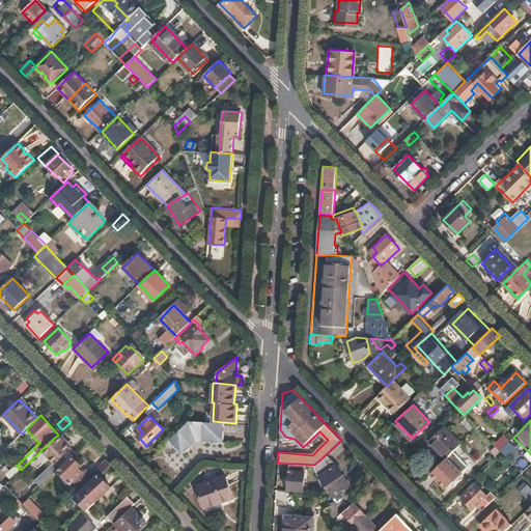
[(223,443),(224,424),(189,423),(177,432),(169,441),(182,455),(196,442),(223,443)]
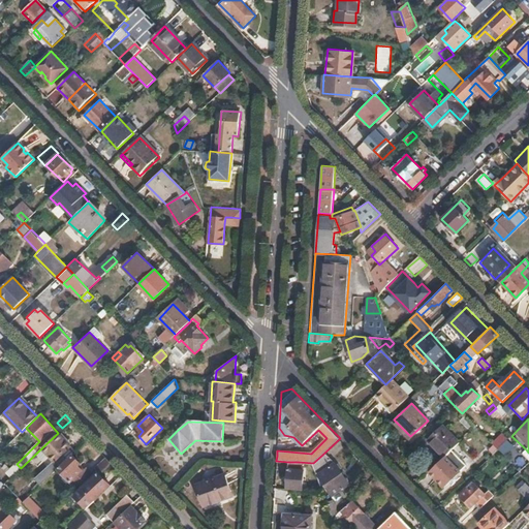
[(461,442),(443,425),(428,439),(445,457),(446,456),(449,453),(461,442)]
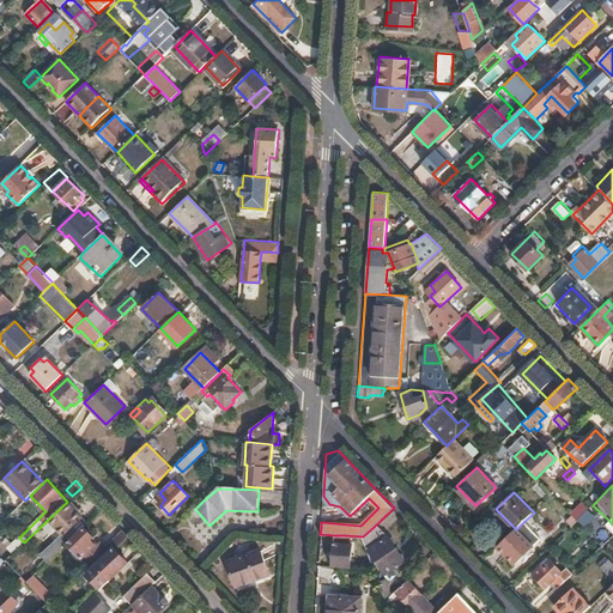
[(161,505),(165,499),(159,493),(155,498),(161,505)]
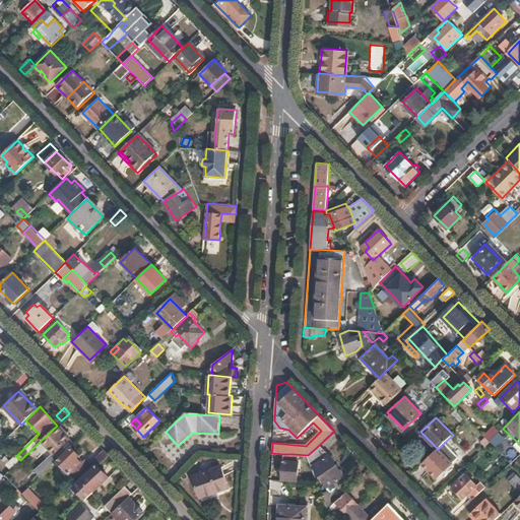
[(71,434),(62,424),(59,427),(68,437),(71,434)]
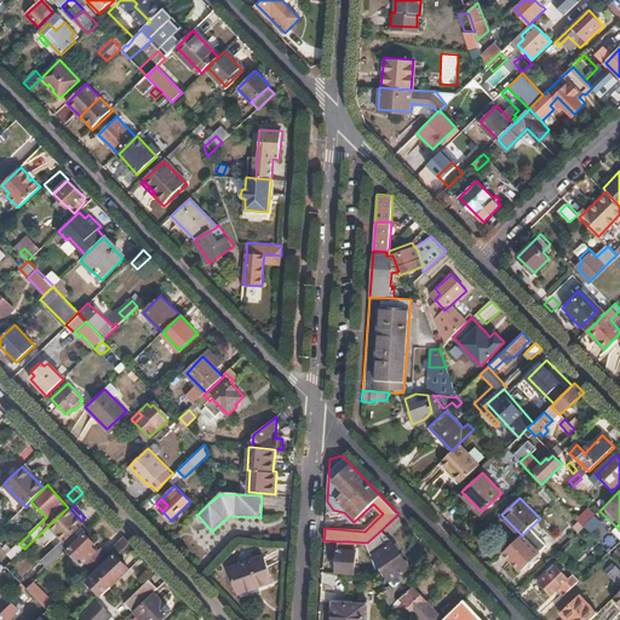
[(86,532),(80,526),(84,523),(81,521),(70,509),(68,507),(50,524),(65,541),(52,554),(57,560),(86,532)]
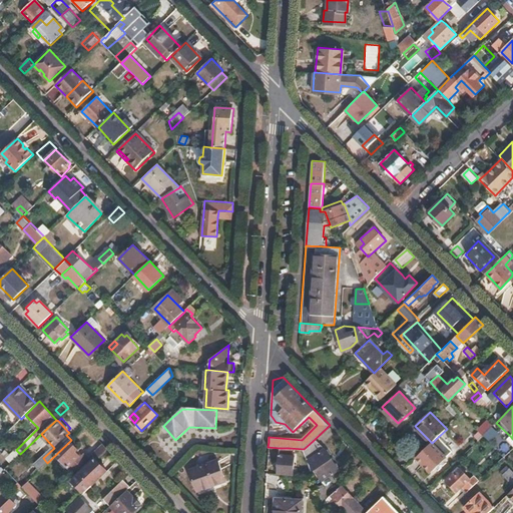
[(482,436),(491,428),(493,425),(490,422),(479,432),(482,436)]
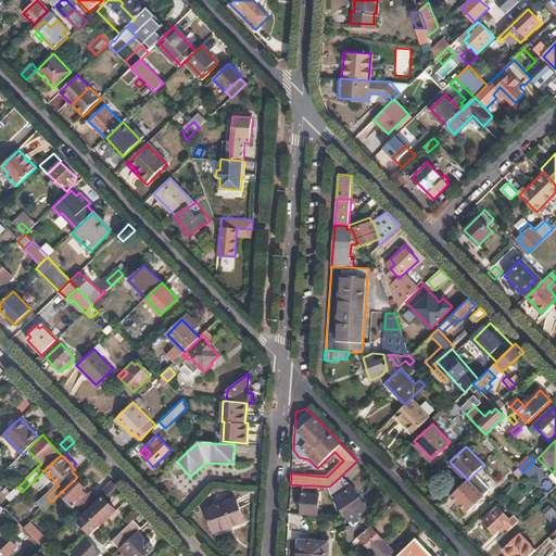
[(554,488),(555,484),(555,476),(553,472),(546,479),(554,488)]
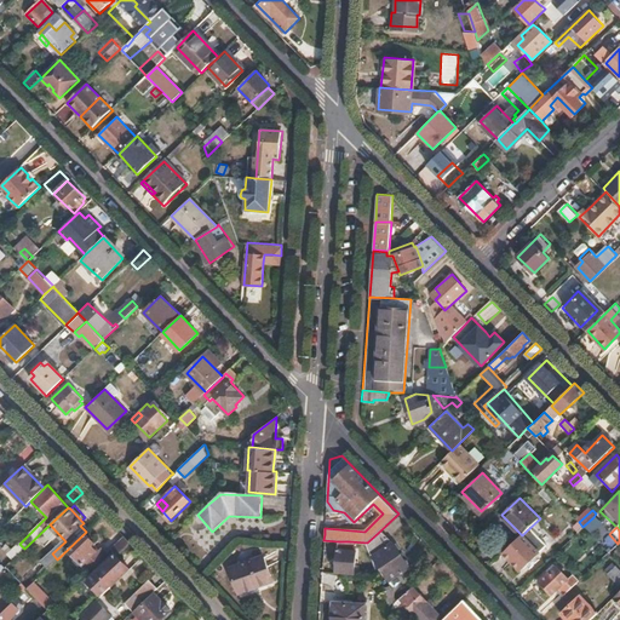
[(97,551),(91,545),(95,543),(86,533),(69,550),(89,569),(102,556),(97,551)]
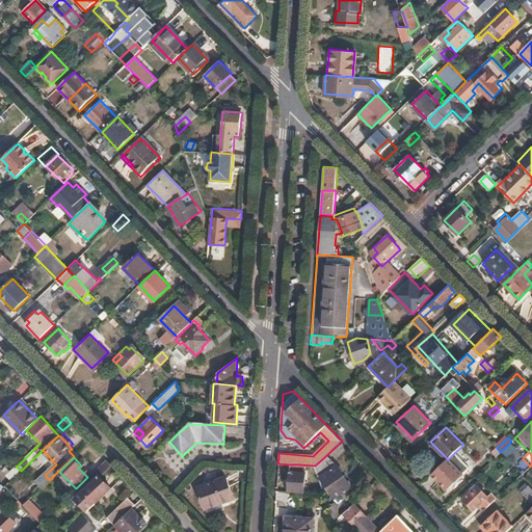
[(317,473),(328,462),(324,457),(315,466),(317,473)]
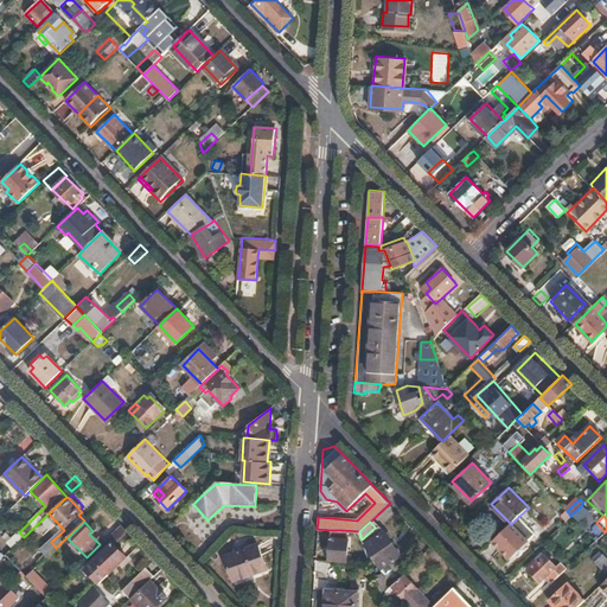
[(510,557),(529,540),(512,523),(511,524),(493,541),(510,557)]
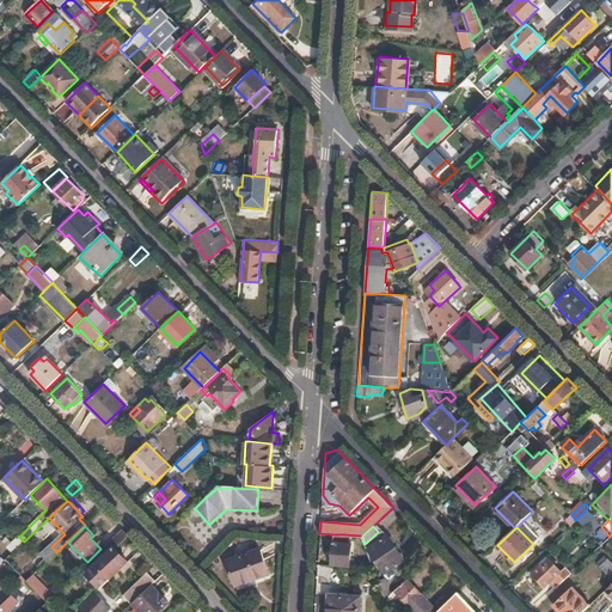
[(104,586),(129,561),(116,548),(129,534),(124,531),(122,528),(104,545),(101,549),(87,562),(92,567),(89,570),(104,586)]
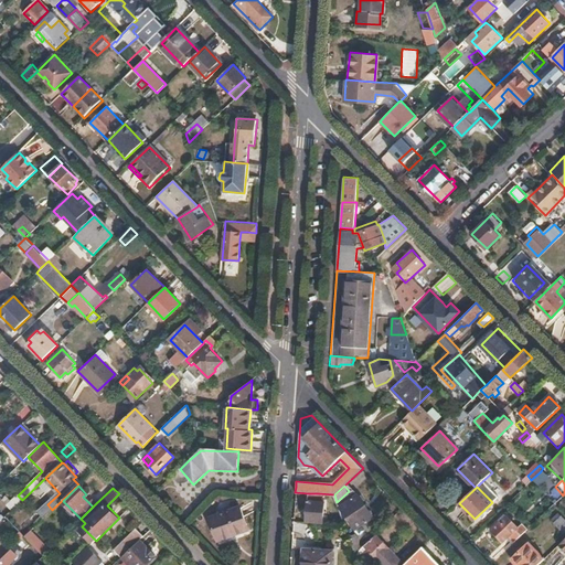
[(317,521),(317,514),(323,514),(323,507),(318,508),(319,493),(308,493),(305,521),(317,521)]
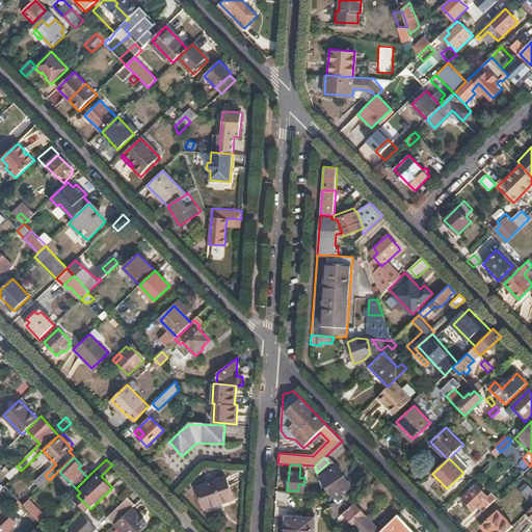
[(353,486),(343,473),(346,472),(341,466),(338,468),(337,466),(319,477),(336,500),(353,486)]
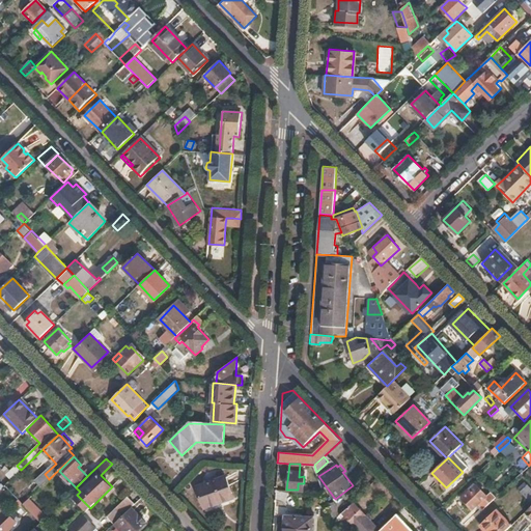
[(10,479),(21,470),(17,466),(6,475),(10,479)]
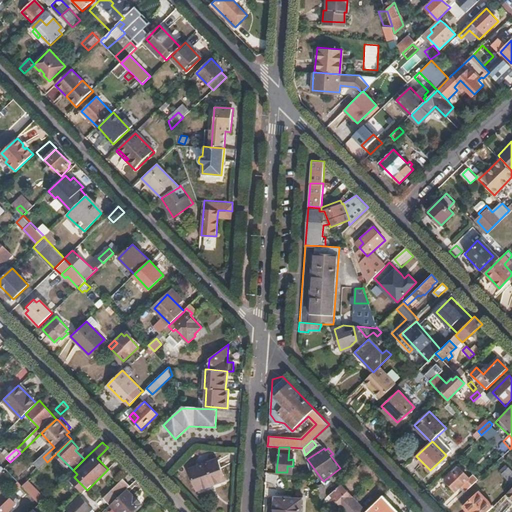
[(41,468),(47,462),(43,457),(36,463),(41,468)]
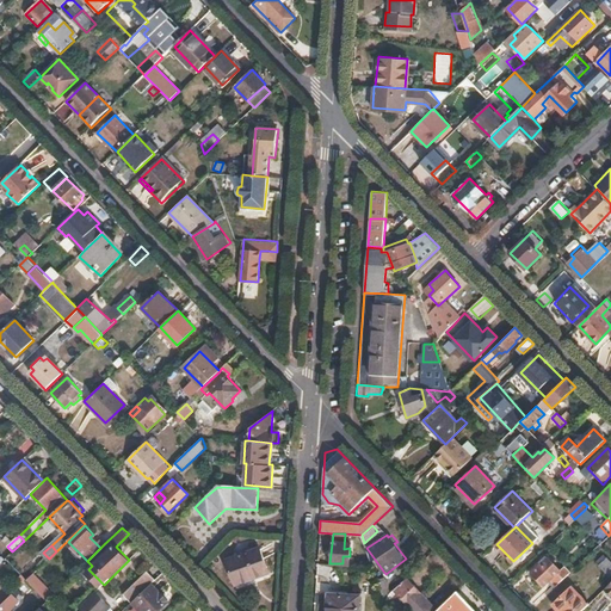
[(227,560),(235,585),(269,573),(270,573),(260,547),(227,560)]
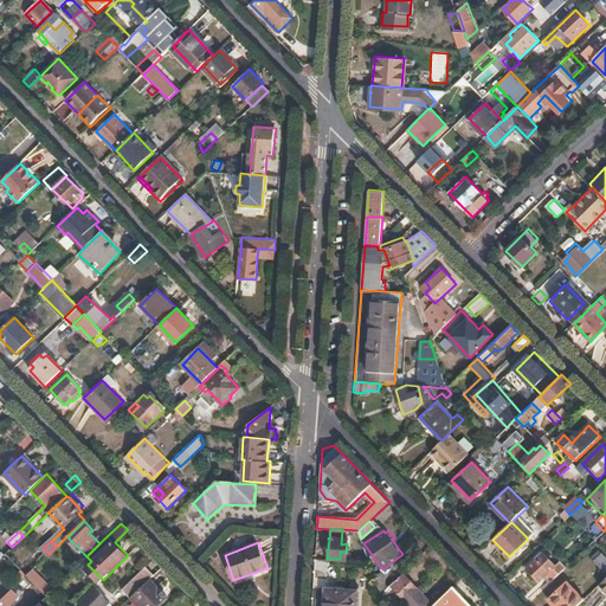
[(12,559),(7,553),(2,558),(7,563),(12,559)]
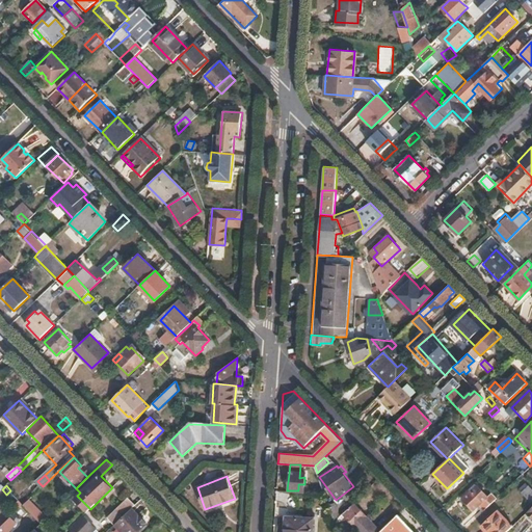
[(523,491),(531,500),(531,499),(531,488),(529,486),(523,491)]
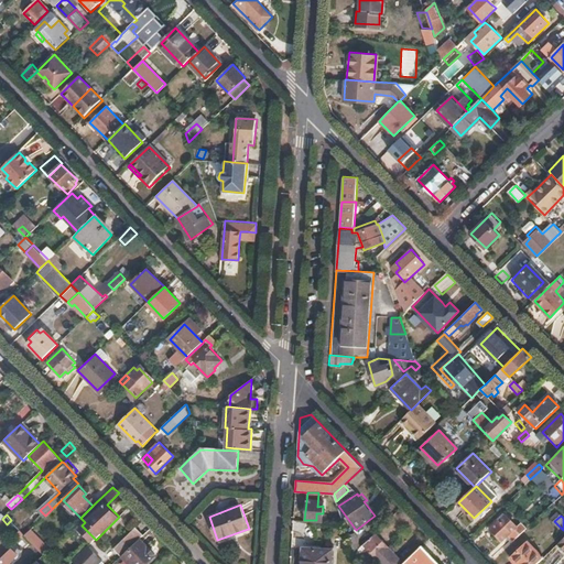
[(512,531),(500,519),(498,521),(496,519),(489,527),(502,540),(510,534),(512,531)]
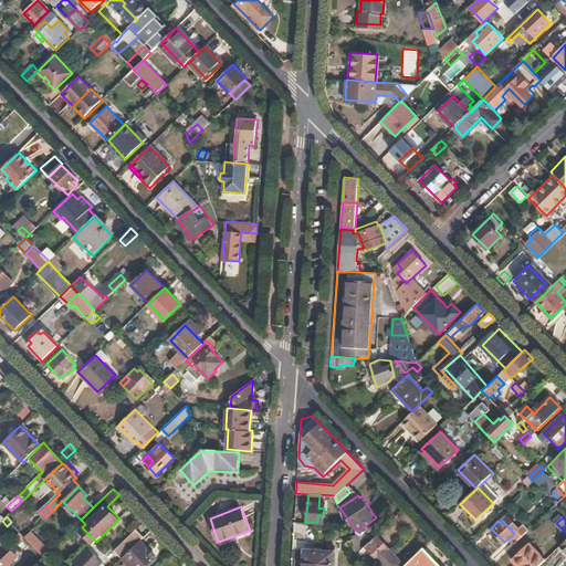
[(516,541),(527,531),(530,528),(524,523),(514,533),(512,536),(516,541)]
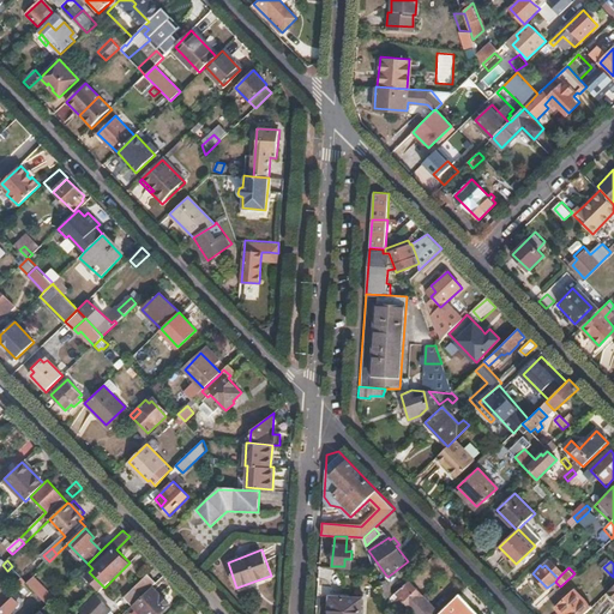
[(133,605),(152,587),(157,582),(149,573),(119,602),(127,611),(128,609),(133,605)]
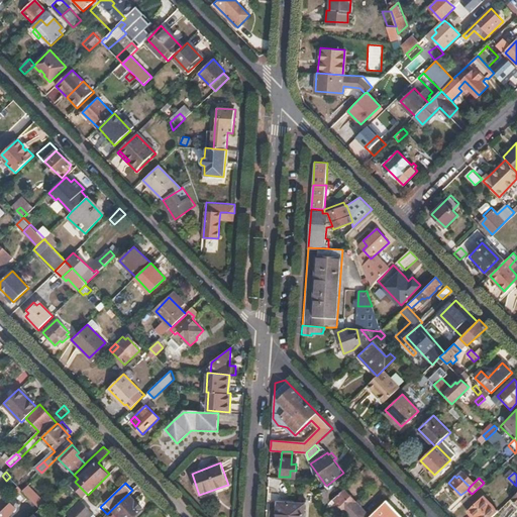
[(22,490),(18,485),(14,488),(19,493),(22,490)]
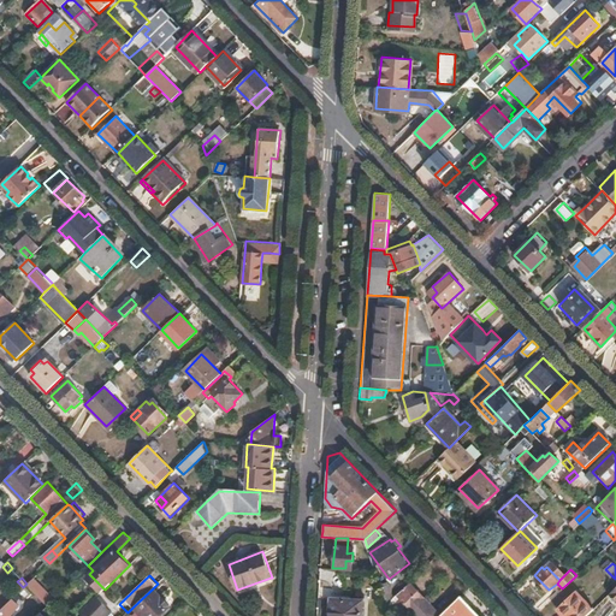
[(53,599),(33,579),(28,582),(27,584),(48,604),(53,599)]
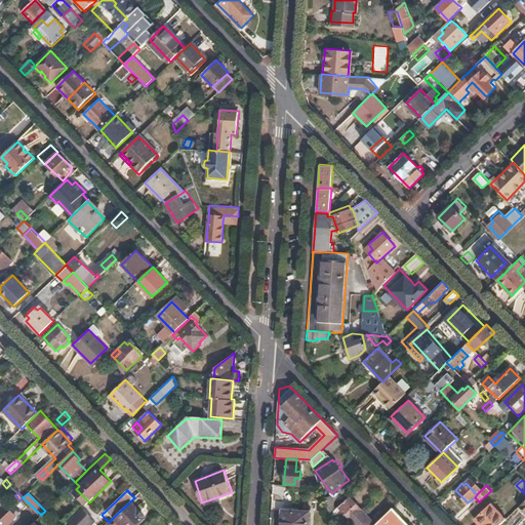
[(336,509),(331,495),(325,498),(331,514),(336,509)]
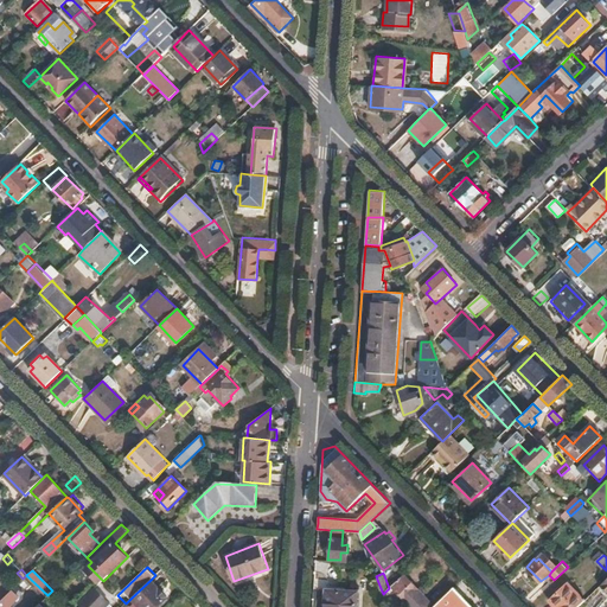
[(428,606),(433,604),(407,574),(394,583),(389,588),(383,594),(384,599),(393,590),(409,606),(428,606)]
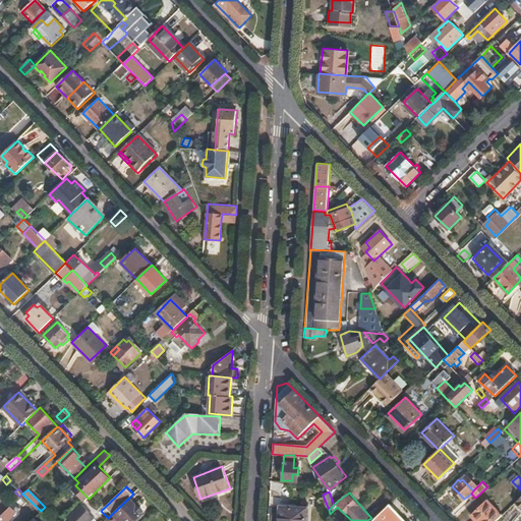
[(312,508),(320,505),(314,496),(308,499),(312,508)]
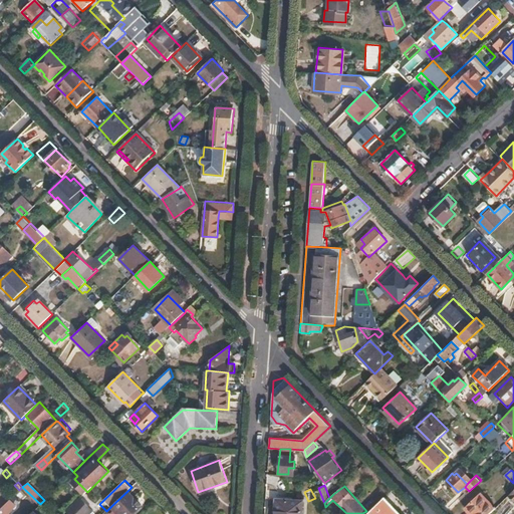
[(132,513),(142,505),(127,491),(111,506),(118,513),(132,513)]
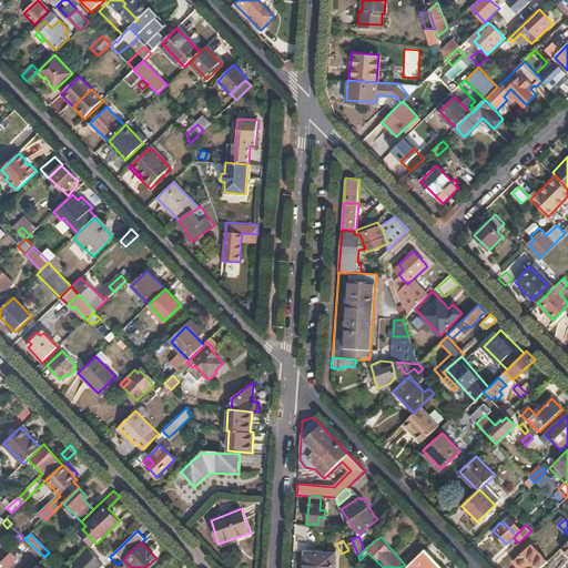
[(540,567),(548,560),(531,545),(514,561),(519,567),(540,567)]
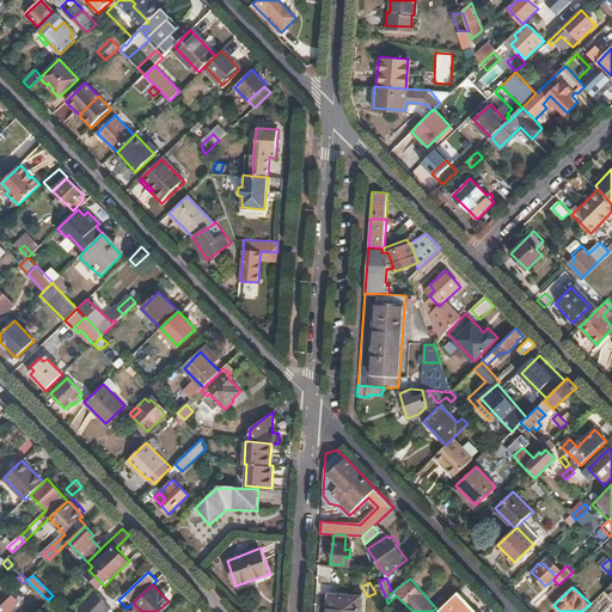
[(105,611),(110,607),(96,593),(85,604),(80,607),(84,611),(105,611)]
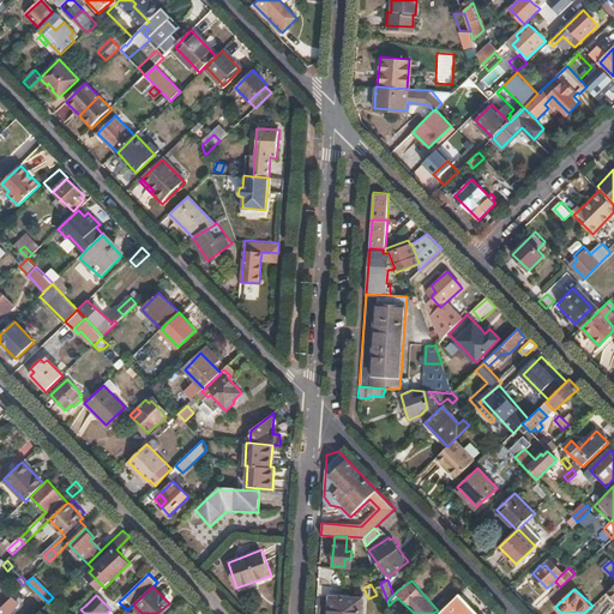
[(7,613),(10,612),(19,603),(12,596),(0,607),(0,613),(7,613)]
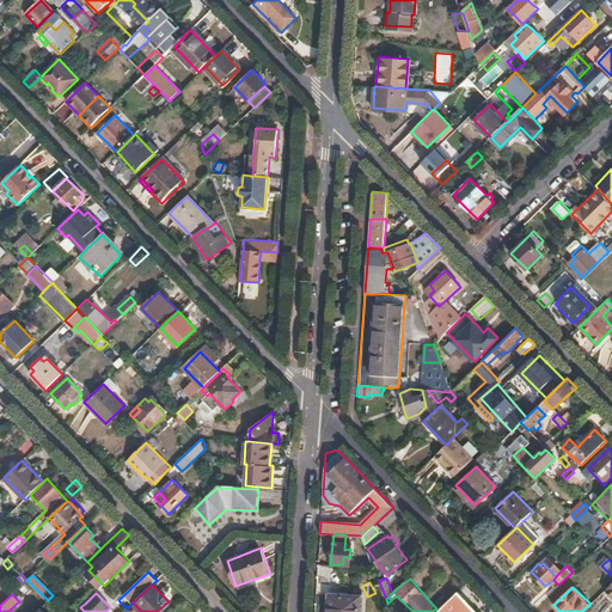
[(359,611),(360,597),(329,594),(328,611),(359,611)]
